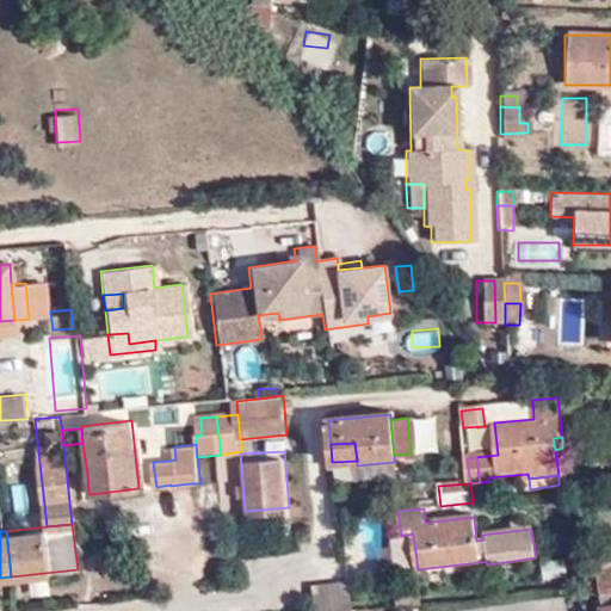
[(322,610),(353,609),(352,586),(318,588),(318,610),(322,610)]
